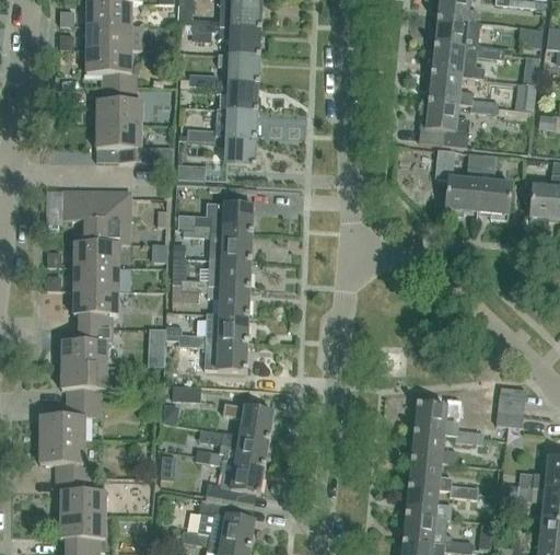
[(191,24),(191,19),(193,0),(178,0),(178,24),(191,24)]
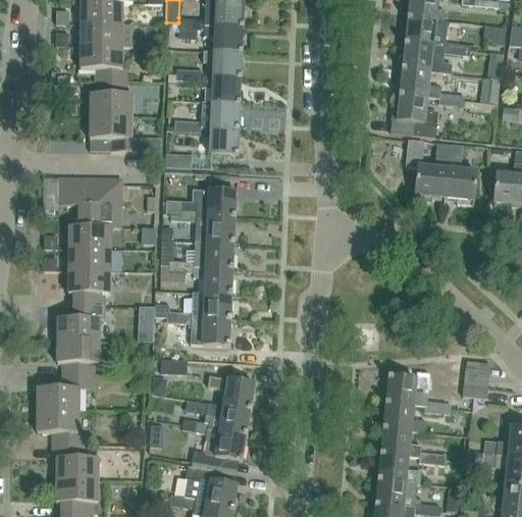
[(205,0),(204,18),(204,24),(214,24),(214,23),(243,26),(244,0),(205,0)]
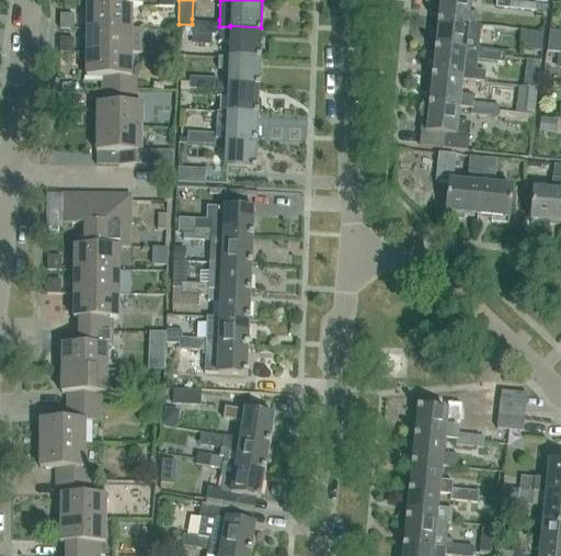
[(438,0),(436,18),(476,21),(478,10),(468,9),(469,0),(438,0)]
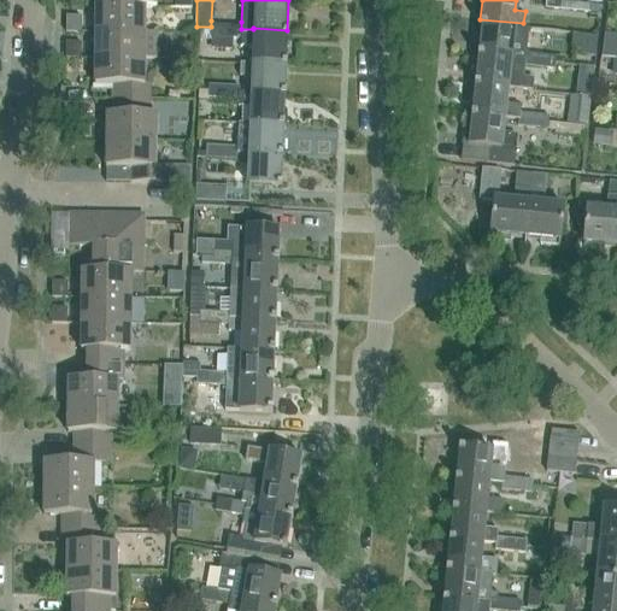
[(591,0),(545,0),(545,5),(589,10),(591,0)]
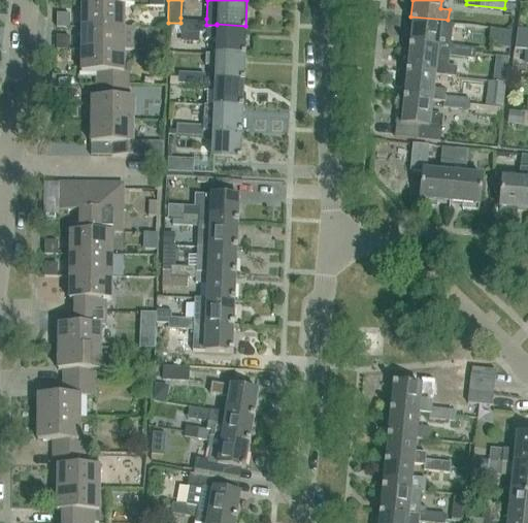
[(80,1),(80,24),(123,25),(123,2),(92,1),(80,1)]
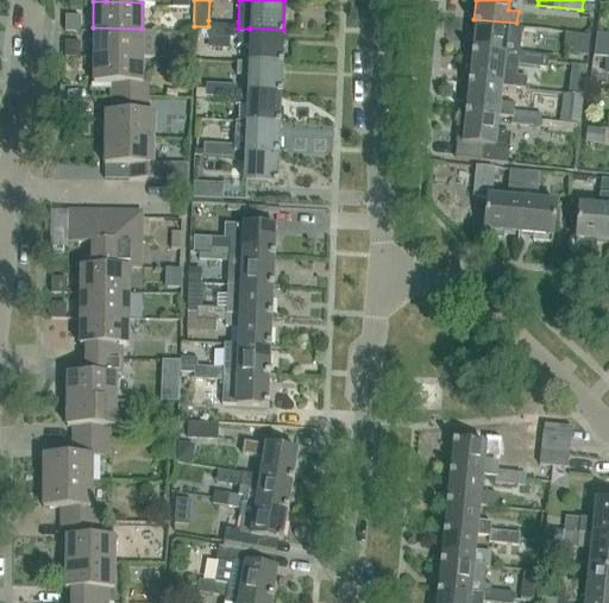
[(80,13),(66,13),(66,29),(80,29),(80,13)]
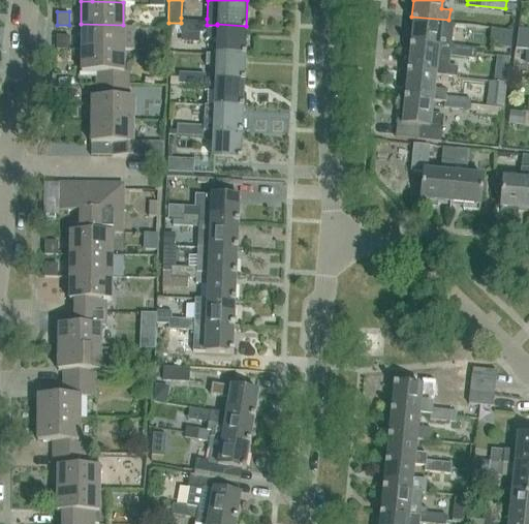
[(448,20),(411,17),(409,43),(436,45),(447,47),(447,53),(460,54),(461,43),(449,42),(452,21),(448,20)]
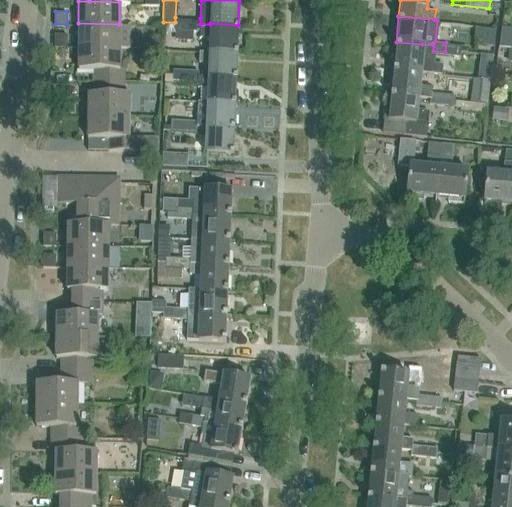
[(179,28),(186,28),(187,17),(175,17),(175,22),(175,27),(179,28)]
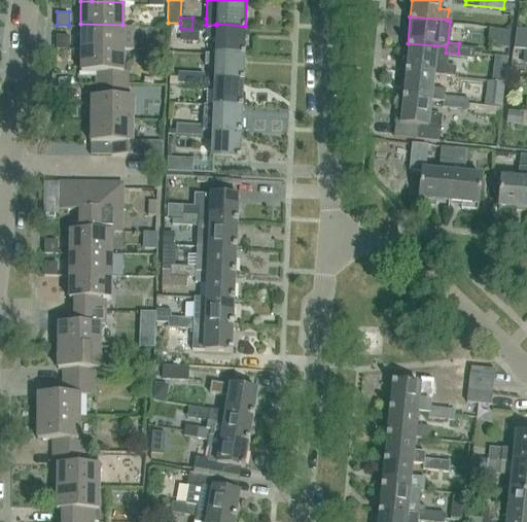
[(216,25),(206,25),(206,19),(192,18),(191,29),(199,29),(206,29),(205,38),(215,38),(215,49),(244,50),(245,26),(216,24),(216,25)]
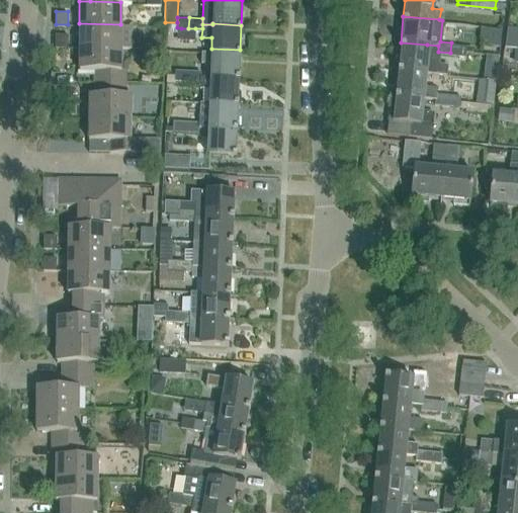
[(132,24),(120,24),(79,23),(79,45),(119,45),(119,47),(132,47),(132,24)]
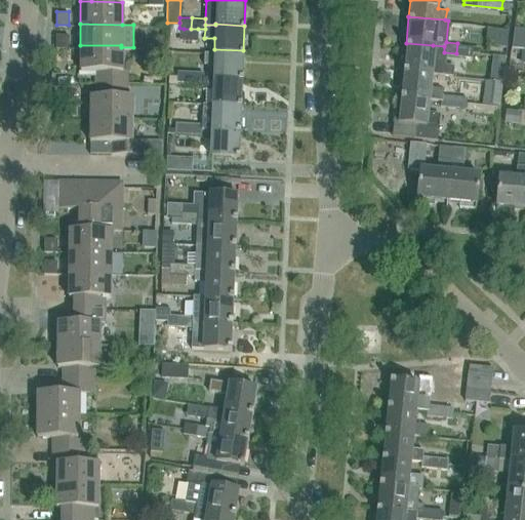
[(184,29),(184,39),(198,39),(198,29),(191,29),(184,29)]
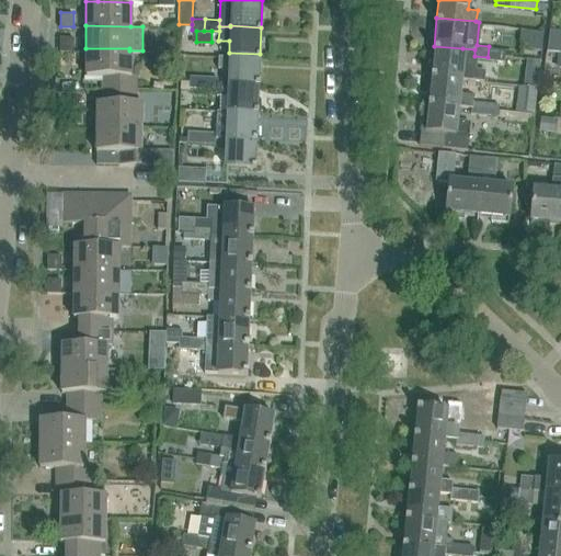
[(73,35),(59,35),(59,49),(72,50),(73,35)]
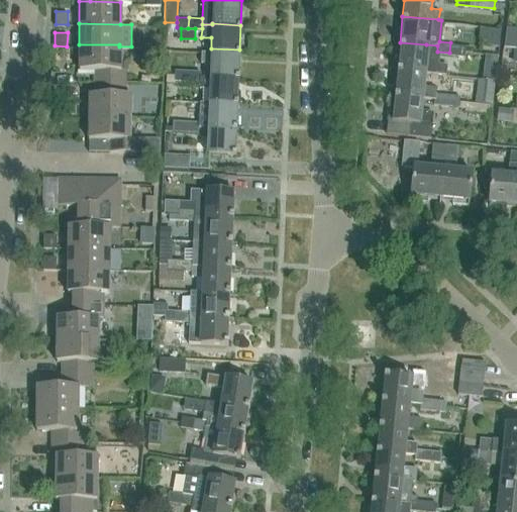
[(426,44),(400,42),(397,68),(424,70),(445,72),(446,63),(439,62),(440,52),(437,52),(437,45),(426,44)]
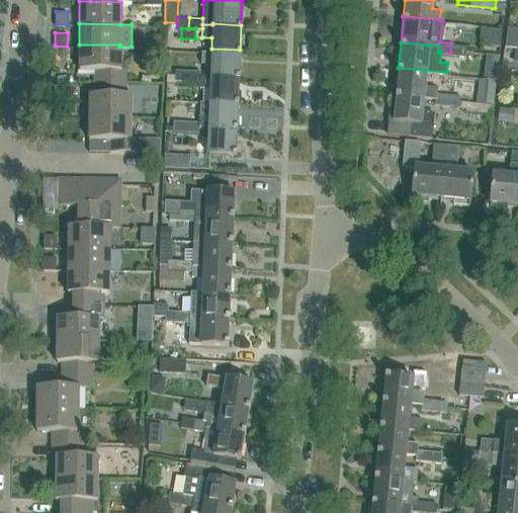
[(451,43),(450,53),(463,54),(465,44),(451,43)]
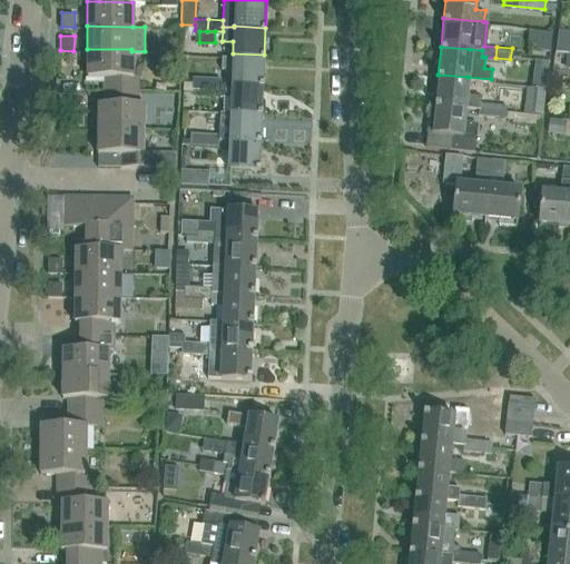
[(104,75),(102,89),(137,88),(137,72),(131,72),(131,51),(131,49),(87,49),(87,75),(104,75)]
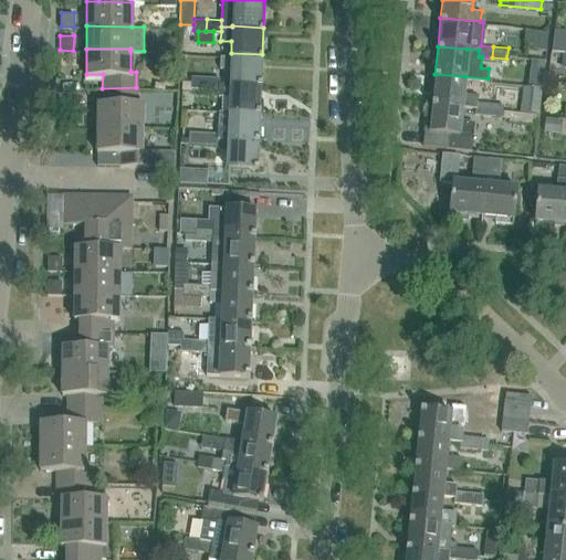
[(231,66),(230,82),(261,83),(262,54),(231,53),(220,53),(220,66),(231,66)]
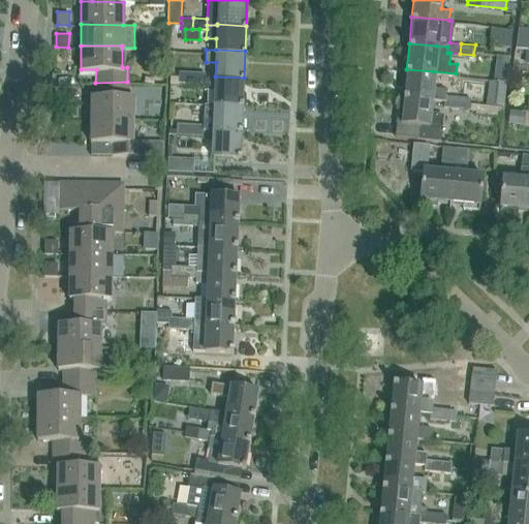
[(431,97),(442,98),(442,103),(455,104),(456,94),(444,93),(445,87),(432,86),(434,71),(406,69),(403,94),(431,97)]
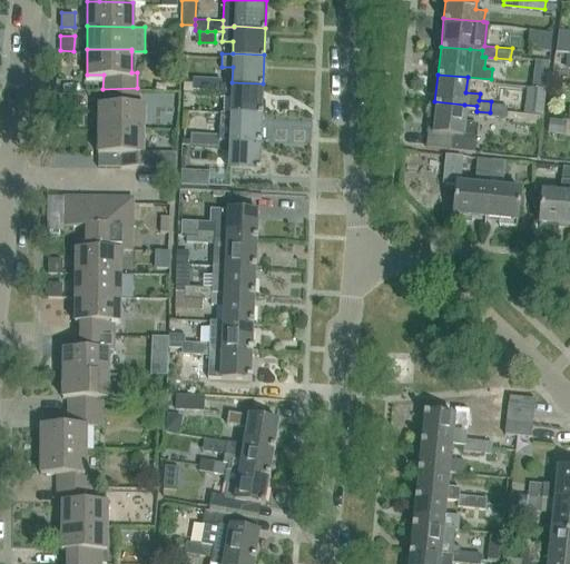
[(192,86),(206,86),(206,76),(192,76),(192,86)]
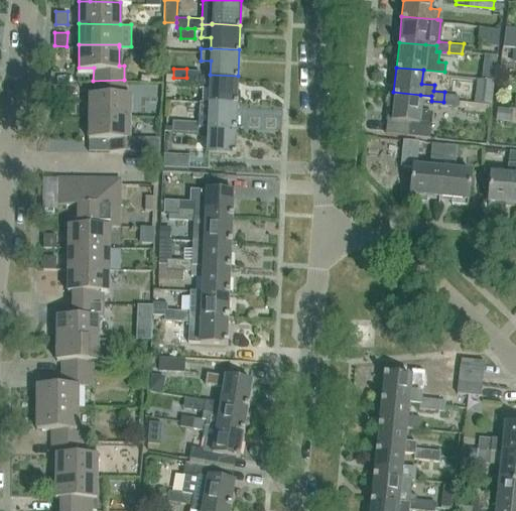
[(238,76),(210,75),(199,74),(200,69),(186,69),(186,78),(199,79),(198,87),(209,87),(209,99),(237,101),(238,76)]
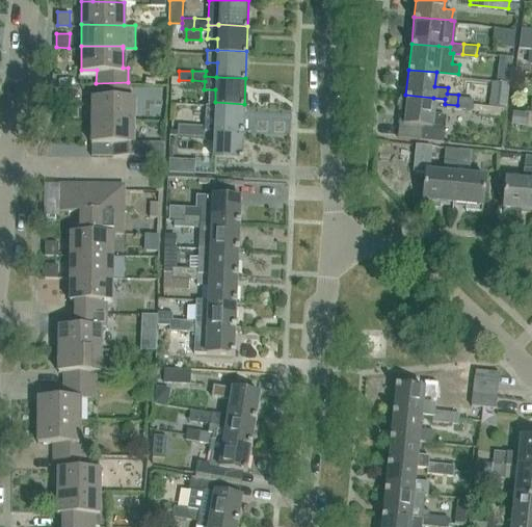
[(508,81),(507,81),(490,79),(489,91),(506,93),(507,93),(508,81)]
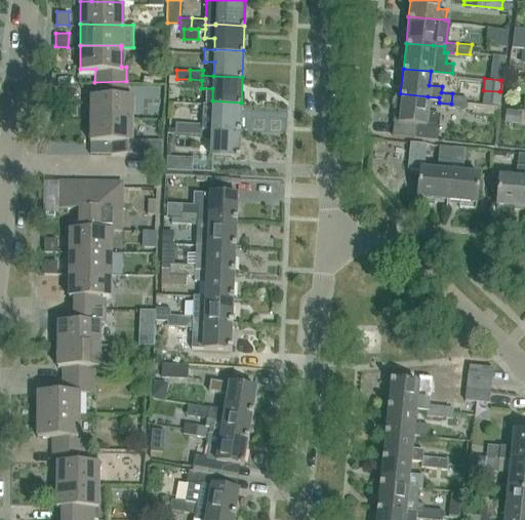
[(89,93),(89,116),(130,116),(130,93),(126,93),(126,81),(94,82),(94,93),(89,93)]
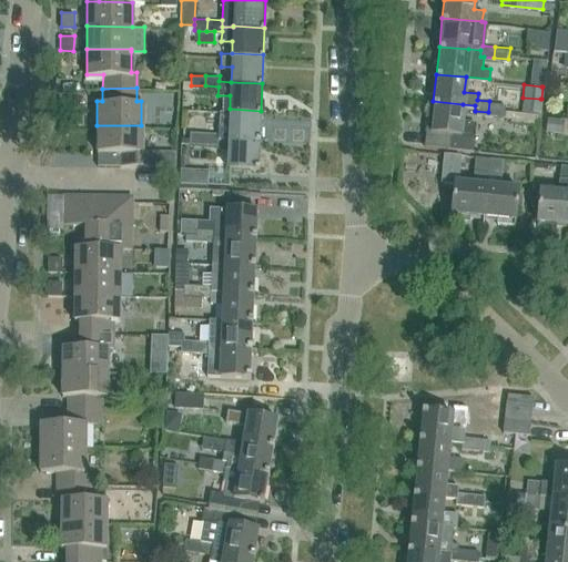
[(463,104),(433,101),(430,128),(427,128),(426,142),(425,142),(425,143),(447,145),(473,147),(476,121),(462,119),(463,104)]
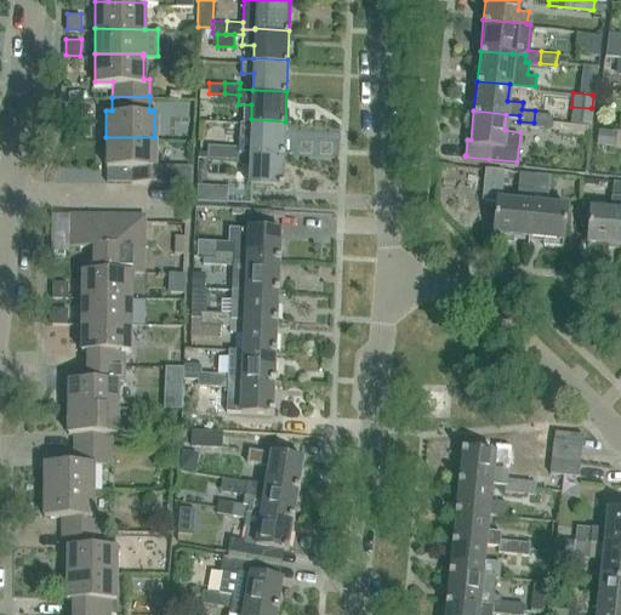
[(551,112),(535,110),(534,123),(550,125),(551,112)]
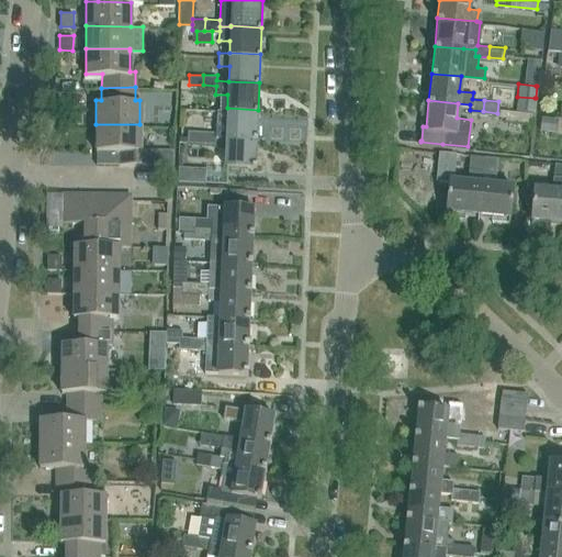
[(227,121),(227,135),(227,136),(257,137),(258,110),(227,108),(217,108),(217,121),(227,121)]
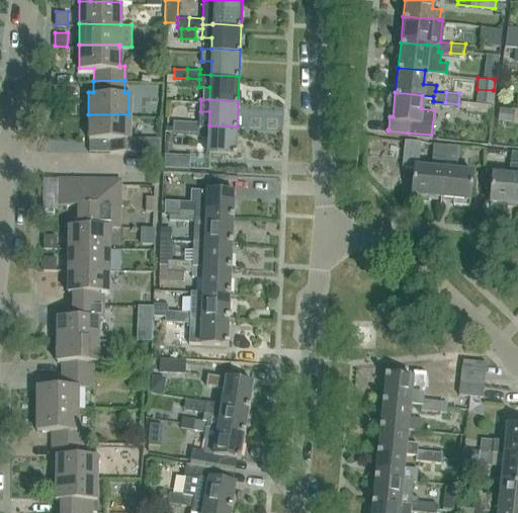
[(491,102),(466,99),(464,109),(489,112),(491,102)]
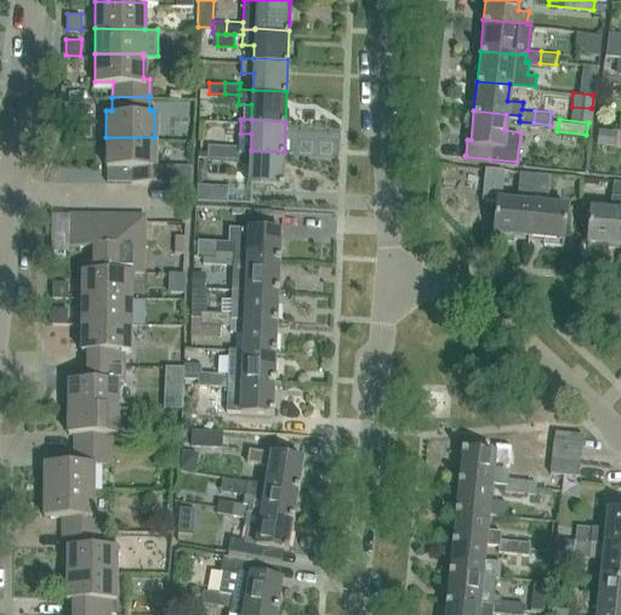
[(615,144),(617,129),(598,126),(597,142),(615,144)]
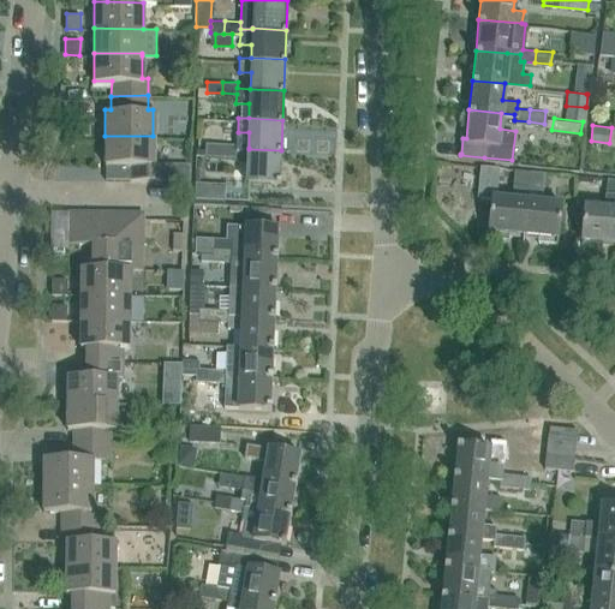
[(153,161),(153,136),(105,136),(103,162),(129,163),(129,178),(163,178),(163,161),(153,161)]
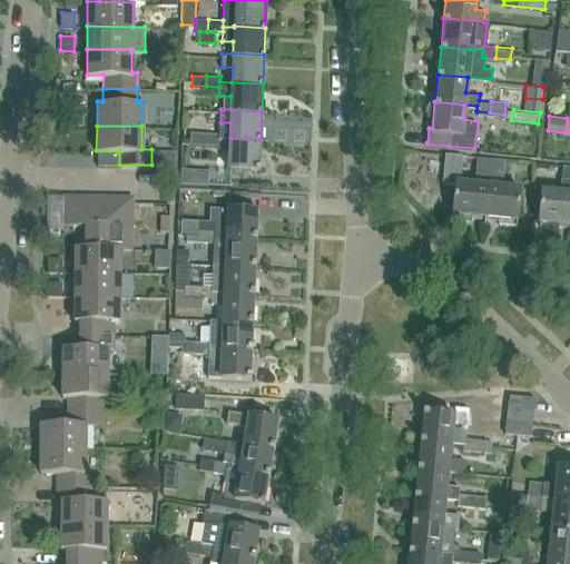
[(190,141),(203,142),(204,131),(190,131),(190,141)]
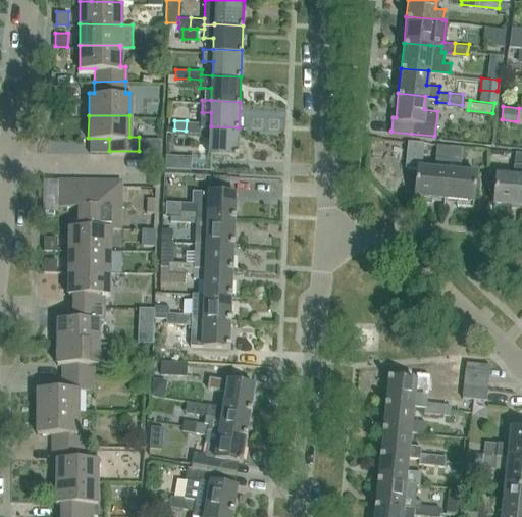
[(187,120),(186,131),(199,131),(199,121),(187,120)]
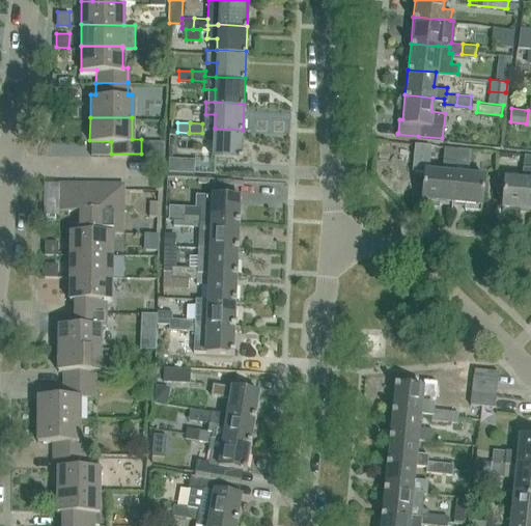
[(243,130),(215,129),(215,128),(210,128),(208,139),(214,139),(214,156),(242,157),(243,130)]
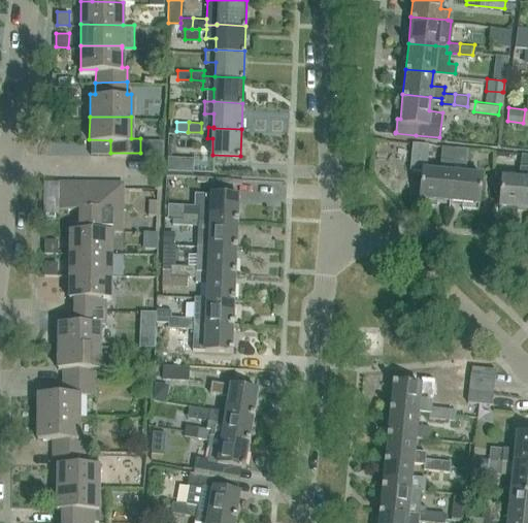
[(449,201),(454,144),(441,143),(438,167),(425,166),(428,141),(413,140),(409,166),(422,167),(419,202),(436,203),(436,200),(449,201)]
